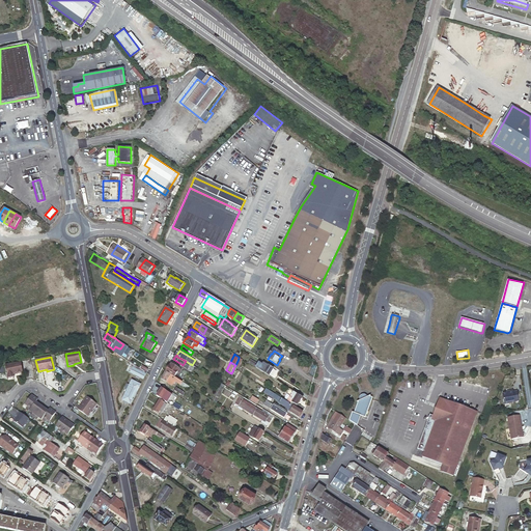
[(21,363),(6,365),(8,379),(15,378),(15,374),(23,373),(21,363)]
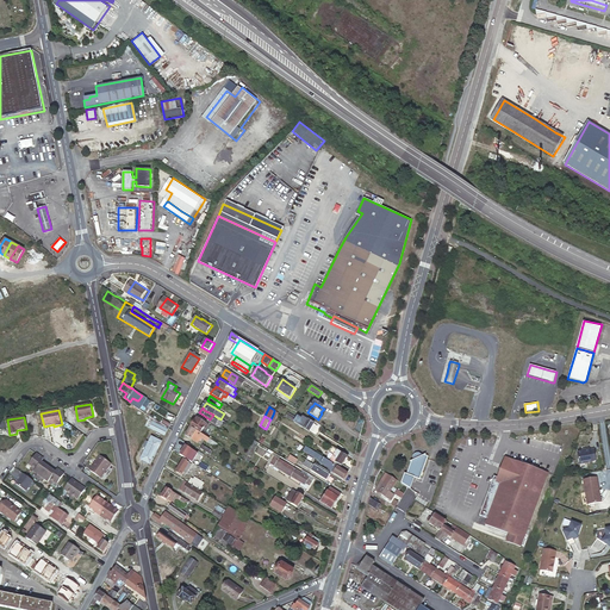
[(168,428),(166,425),(153,418),(148,427),(165,436),(169,428),(168,428)]
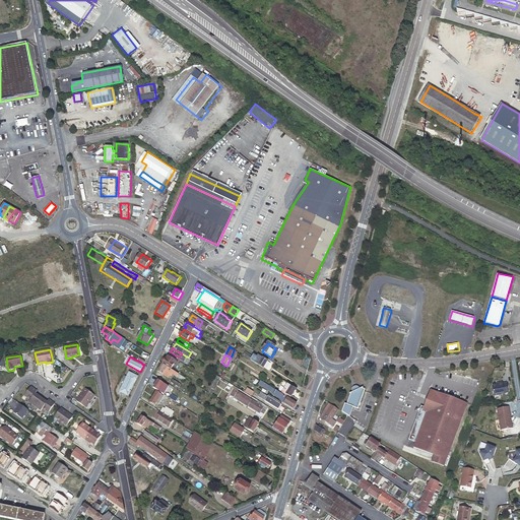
[(168,356),(164,364),(172,369),(176,362),(168,356)]
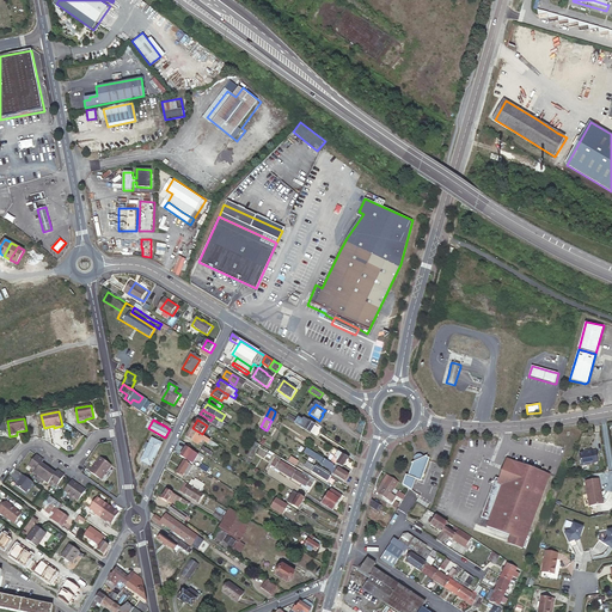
[(307,428),(305,430),(311,434),(316,426),(311,422),(310,423),(307,428)]
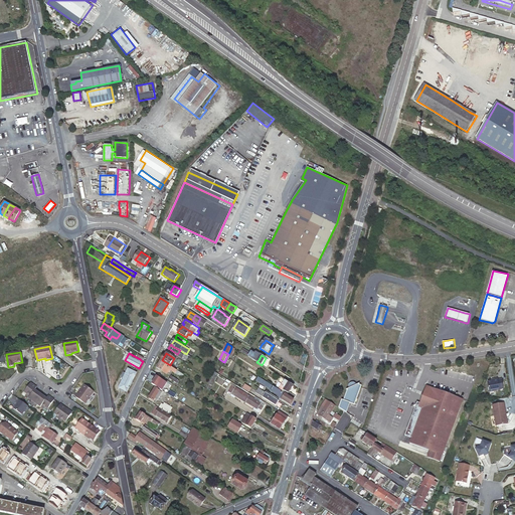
[(172,368),(166,363),(165,364),(161,361),(157,368),(161,371),(167,375),(168,372),(169,373),(170,371),(176,375),(176,374),(178,371),(174,369),(172,368)]
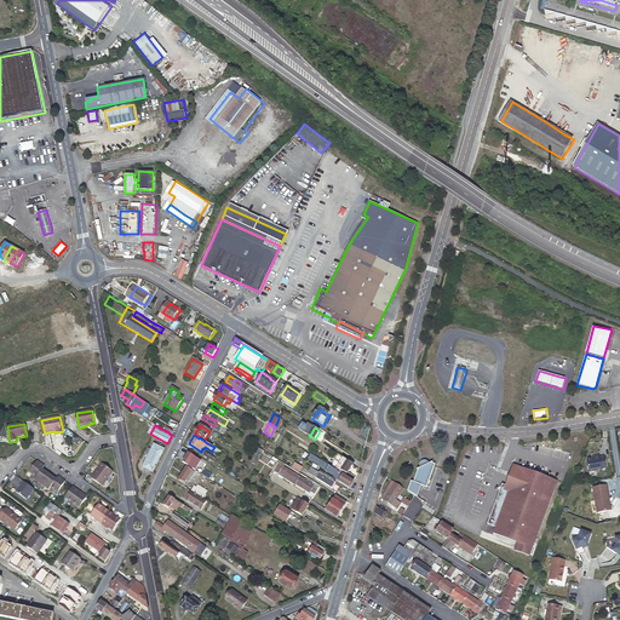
[(151,451),(150,453),(160,458),(164,451),(154,446),(151,451)]
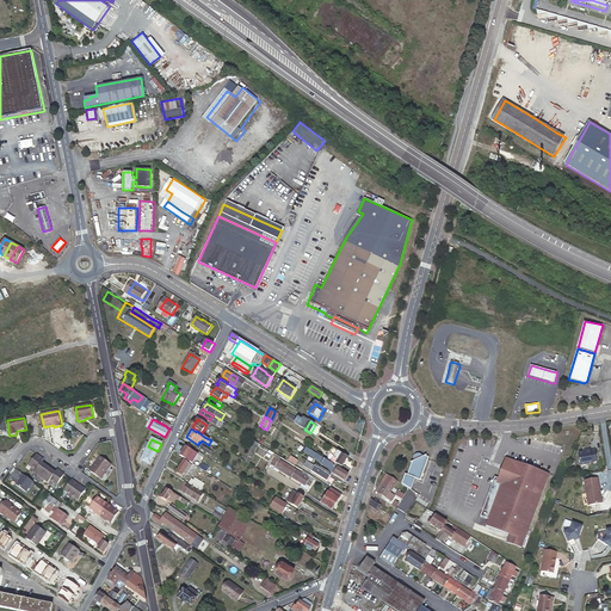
[(148,446),(148,449),(142,460),(152,464),(158,451),(148,446)]
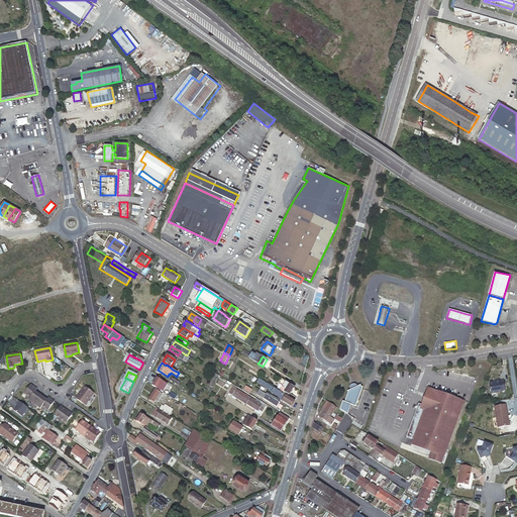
[(160,390),(162,388),(159,386),(163,382),(158,378),(152,385),(160,390)]
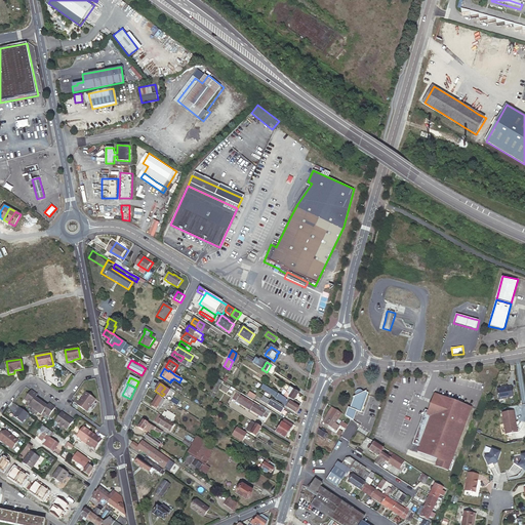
[(174,384),(172,387),(182,393),(184,389),(174,384)]
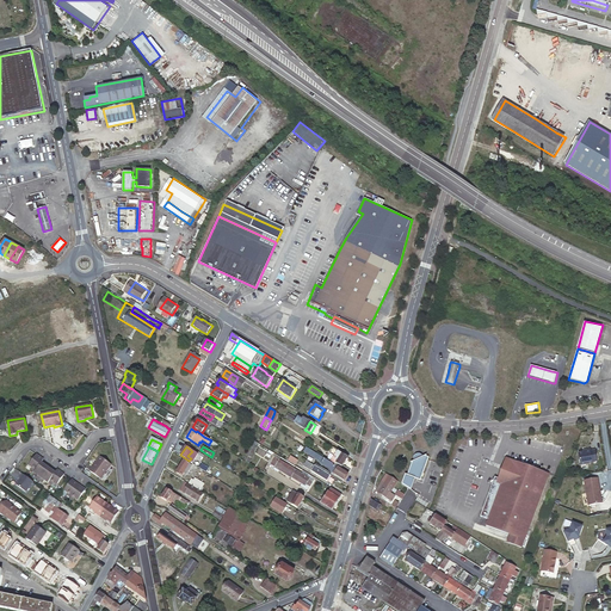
[(333,464),(335,466),(338,467),(340,469),(343,466),(349,458),(340,452),(338,451),(331,463),(333,464)]
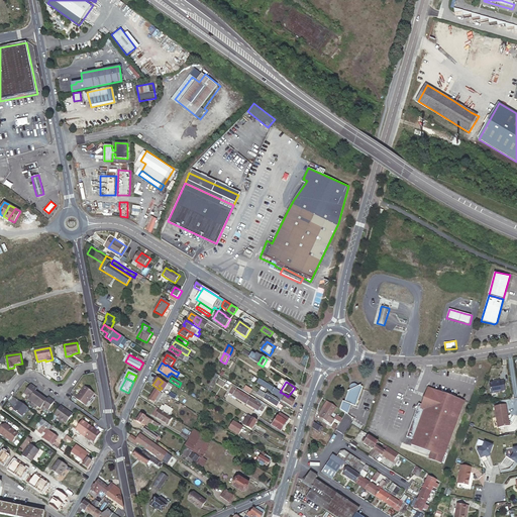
[(342,399),(339,408),(348,413),(352,404),(355,405),(364,385),(359,384),(356,385),(355,384),(354,383),(353,383),(352,384),(351,384),(350,385),(350,386),(350,387),(350,388),(348,389),(344,400),(342,399)]
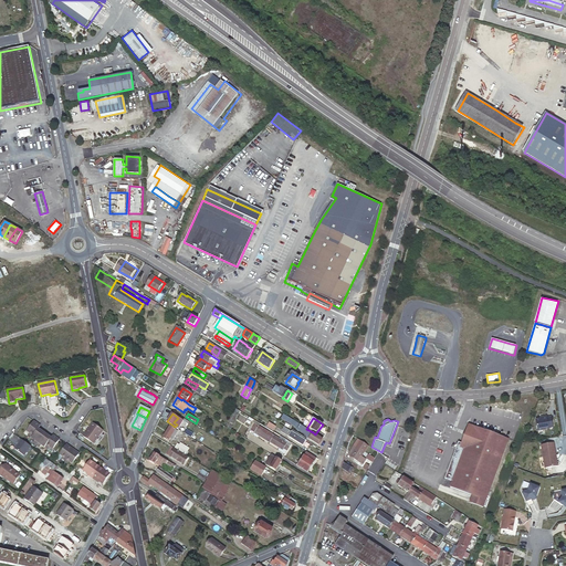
[(534,422),(536,433),(547,431),(552,430),(549,420),(545,420),(545,419),(541,420),(541,421),(540,421),(534,422)]
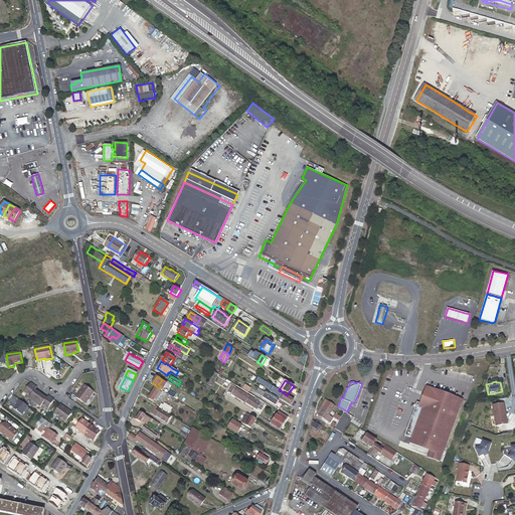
[(34,390),(36,388),(30,383),(24,392),(28,394),(26,397),(29,399),(34,390)]
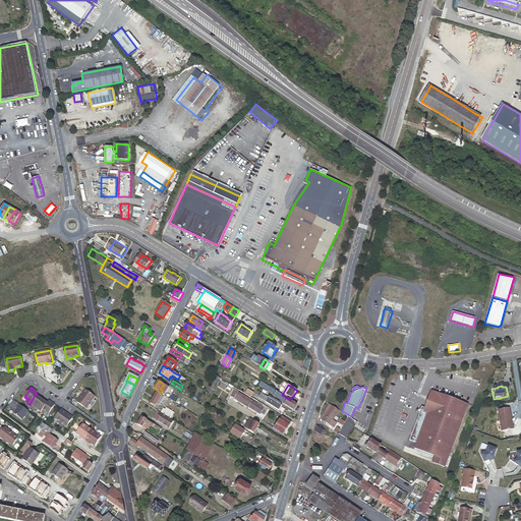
[(241,391),(236,388),(235,391),(257,404),(258,402),(241,391)]
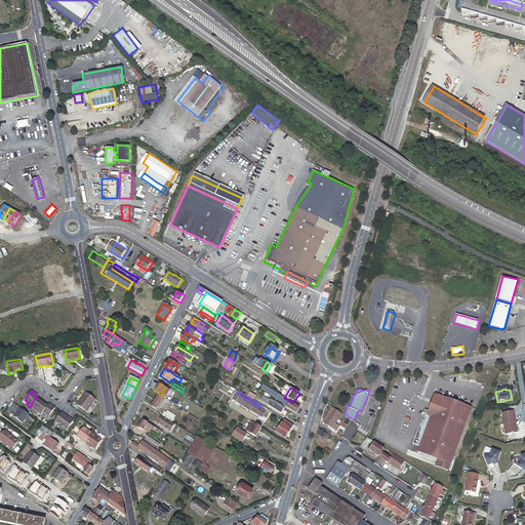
[(77,404),(87,411),(95,399),(86,392),(82,398),(77,404)]
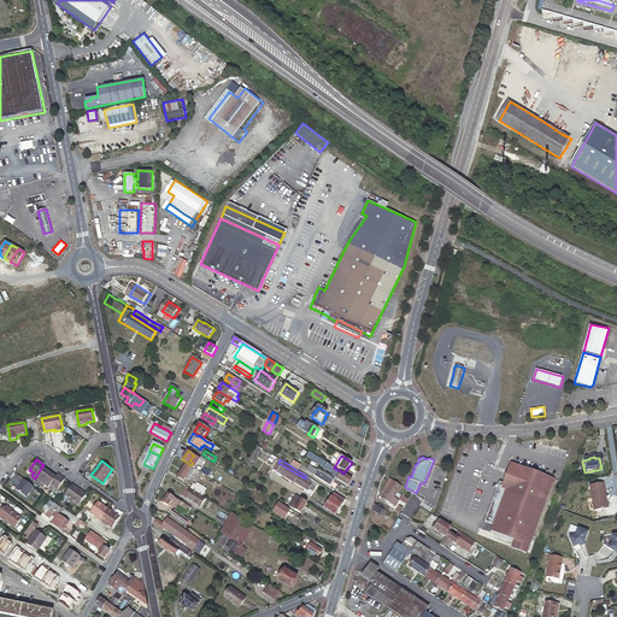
[(324,462),(323,460),(322,463),(321,465),(334,474),(334,472),(336,475),(339,470),(336,469),(334,468),(328,464),(327,463),(324,462)]
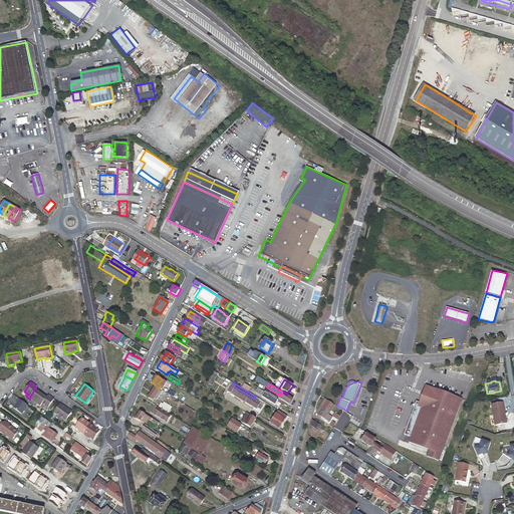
[(258,413),(265,402),(256,397),(255,397),(254,399),(232,386),(228,391),(230,393),(235,395),(243,400),(254,407),(252,410),(258,413)]
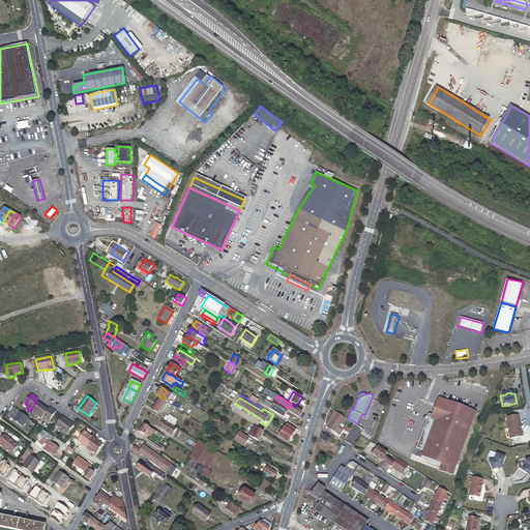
[(439,407),(442,399),(438,398),(430,419),(435,420),(439,407)]
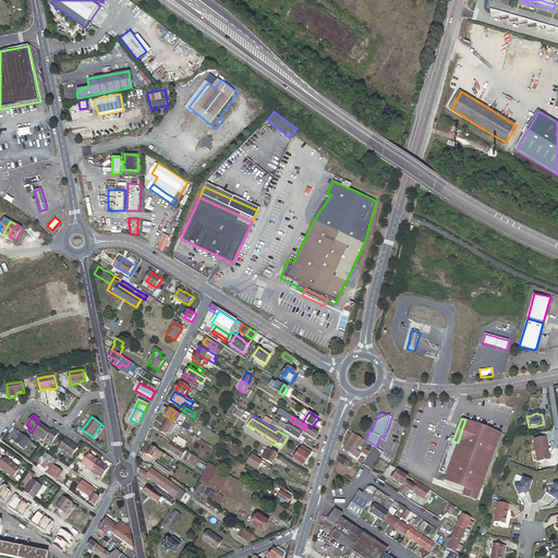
[(500,433),(465,420),(462,428),(458,443),(444,481),(468,489),(464,496),(475,500),(476,499),(482,484),(500,433)]
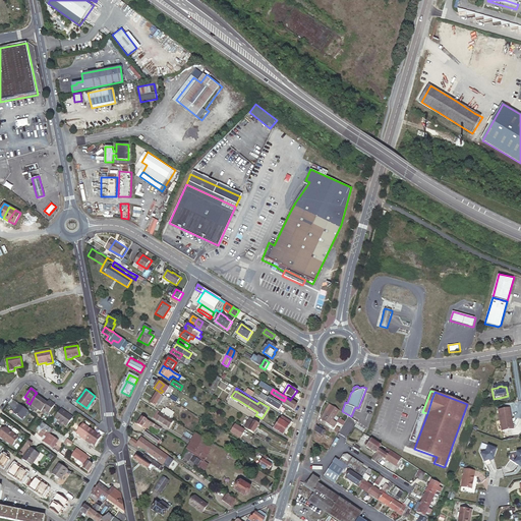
[(156,406),(157,403),(162,396),(157,393),(151,403),(156,406)]
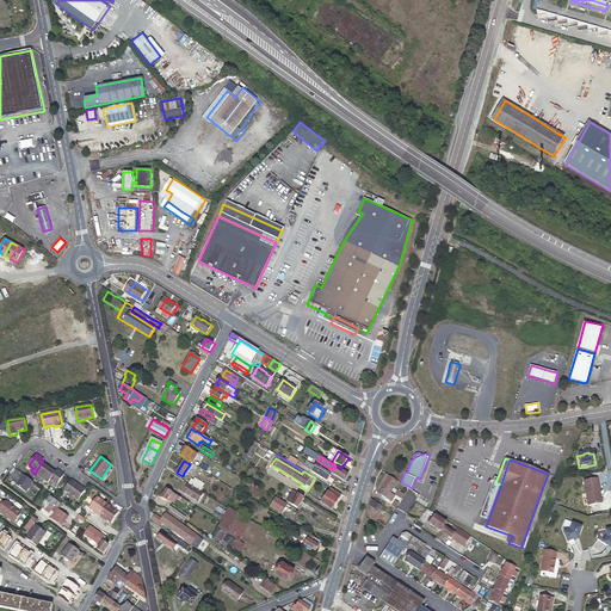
[(307,462),(304,466),(312,471),(327,482),(331,476),(323,473),(315,467),(307,462)]
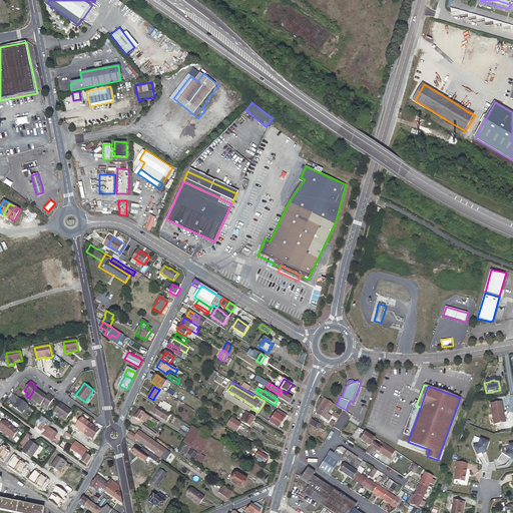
[(40,393),(34,389),(29,398),(31,399),(29,402),(33,404),(40,393)]
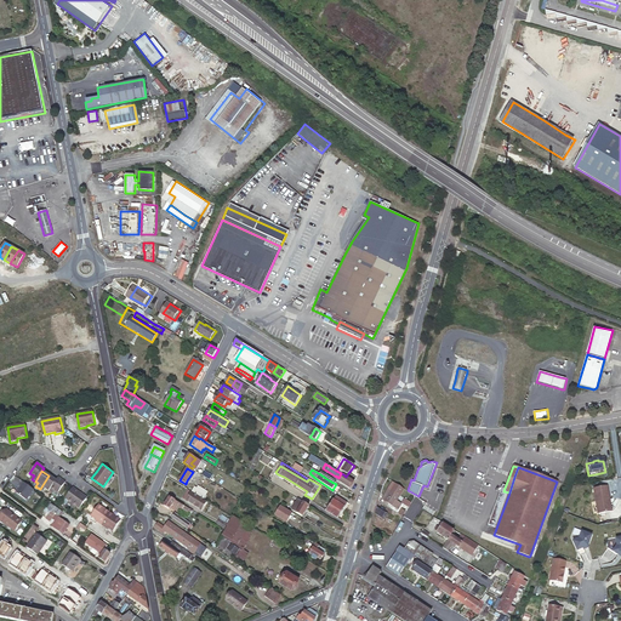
[(341,473),(339,478),(336,480),(349,489),(354,483),(349,479),(346,477),(343,474),(341,473)]
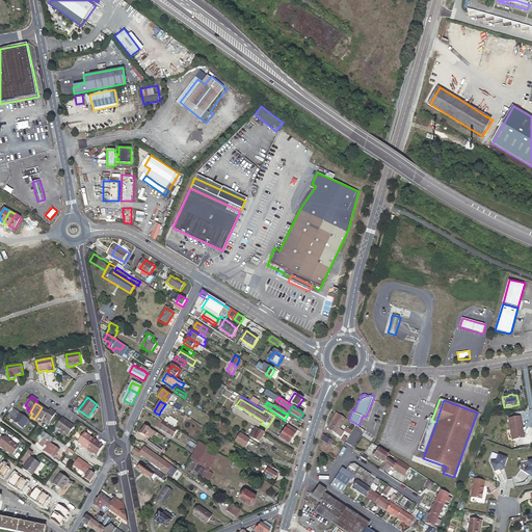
[(48,411),(42,407),(34,419),(37,421),(40,419),(42,421),(48,411)]
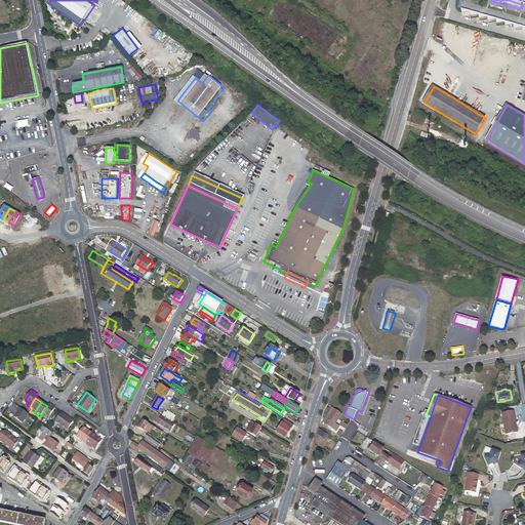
[(49,404),(47,406),(41,415),(43,416),(45,414),(49,416),(55,408),(49,404)]
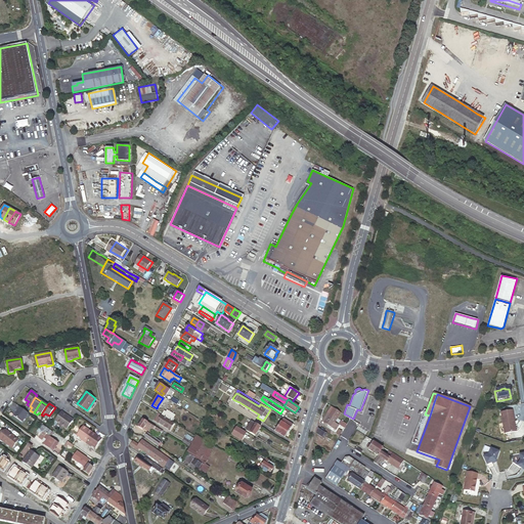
[(19,407),(19,406),(16,410),(17,411),(14,416),(24,422),(29,413),(26,411),(25,410),(19,407)]
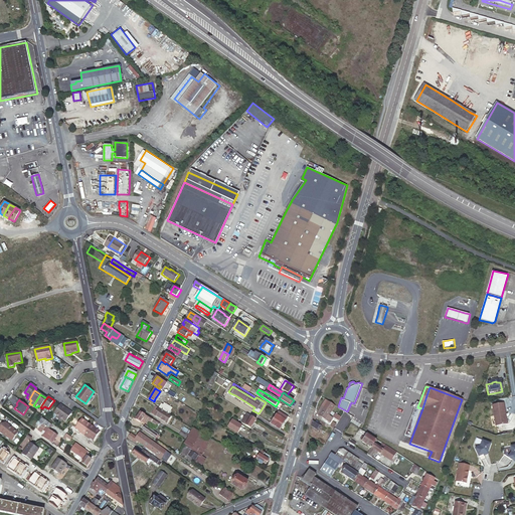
[(195,412),(199,415),(203,405),(204,404),(201,403),(200,402),(195,412)]
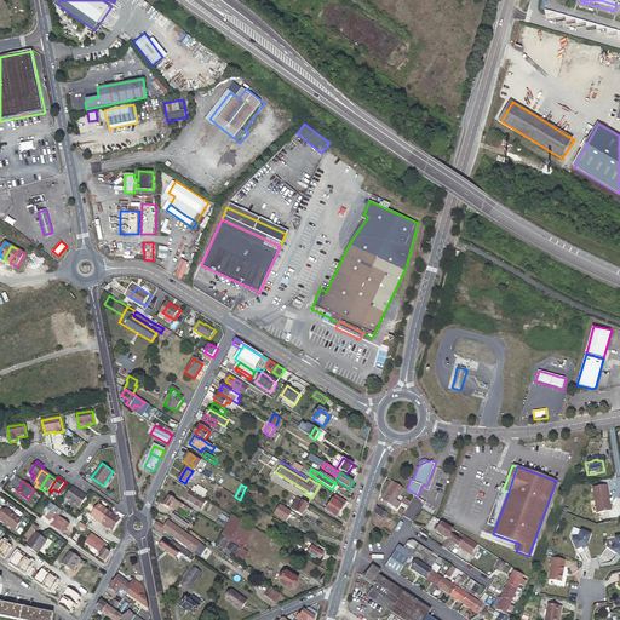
[(80,492),(73,487),(65,498),(69,500),(67,503),(70,505),(80,492)]
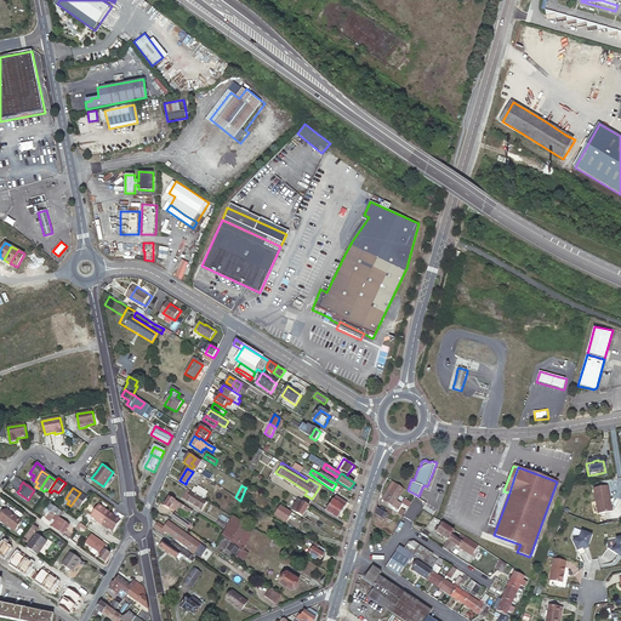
[(199,497),(203,500),(208,494),(200,489),(199,491),(197,495),(199,497)]
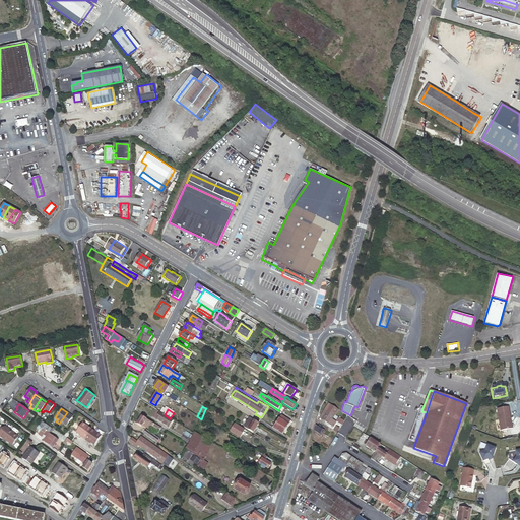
[(511,431),(507,409),(496,411),(499,432),(511,431)]
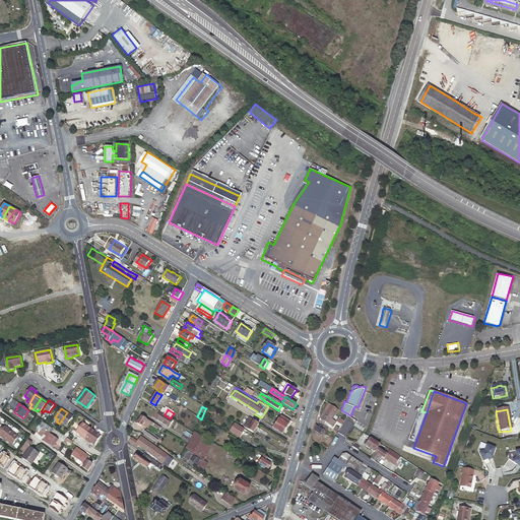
[(336,417),(337,416),(330,411),(329,412),(324,419),(331,425),(335,428),(338,424),(334,420),(336,417)]
